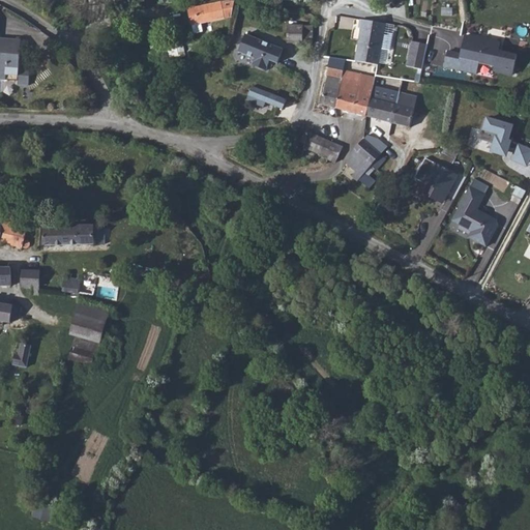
[(235,2),(228,1),(189,9),(195,34),(204,32),(202,23),(232,17),(235,2)]
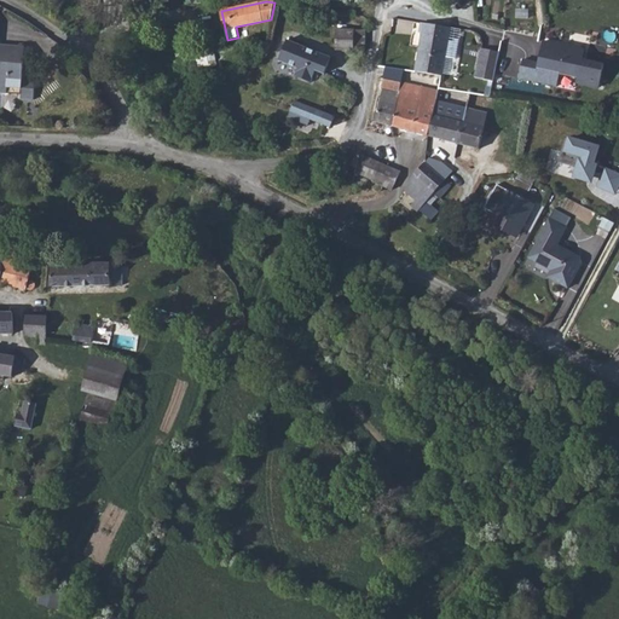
[(429,12),(427,24),(447,28),(450,16),(429,12)]
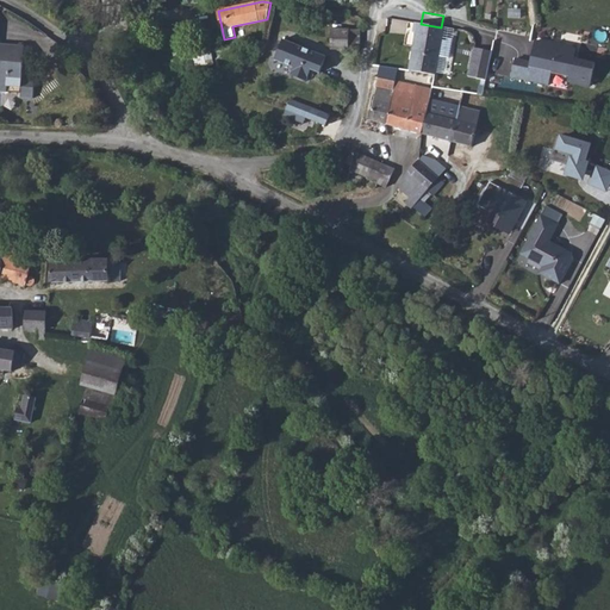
[(416,33),(410,72),(436,75),(443,27),(441,27),(421,24),(416,23),(415,32),(416,33)]
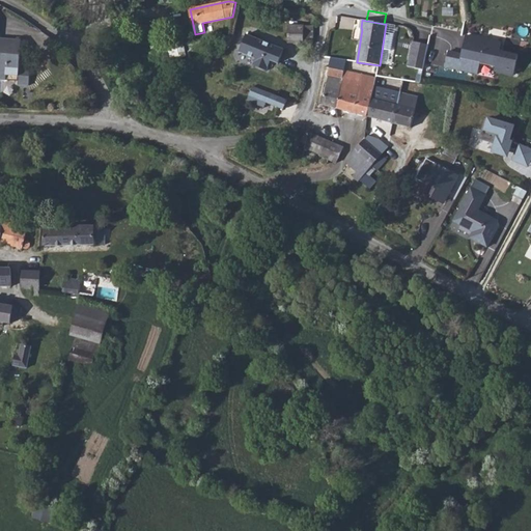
[(303,43),(305,25),(289,23),(287,40),(303,43)]
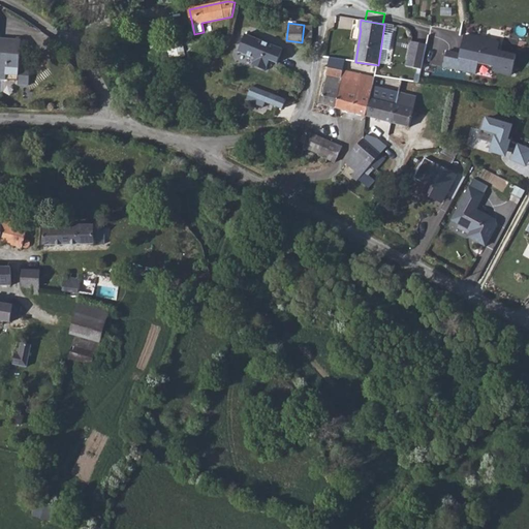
[(304,25),(302,42),(313,43),(313,26),(304,25)]
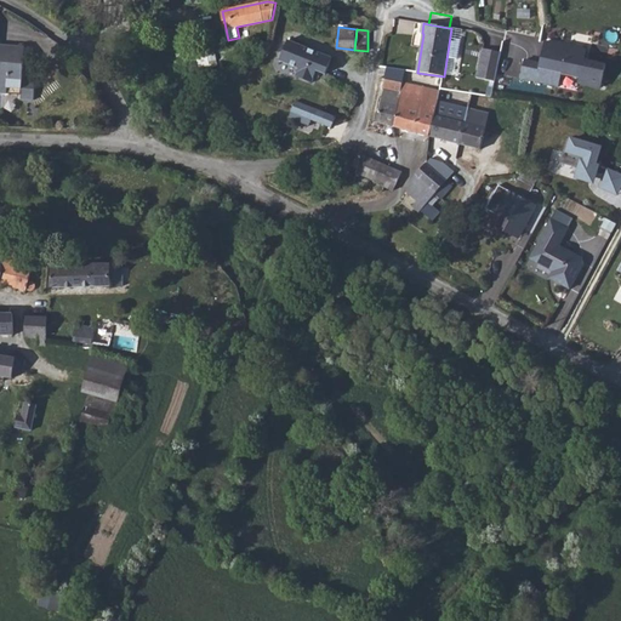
[(187,55),(183,43),(182,44),(181,39),(174,41),(178,57),(187,55)]
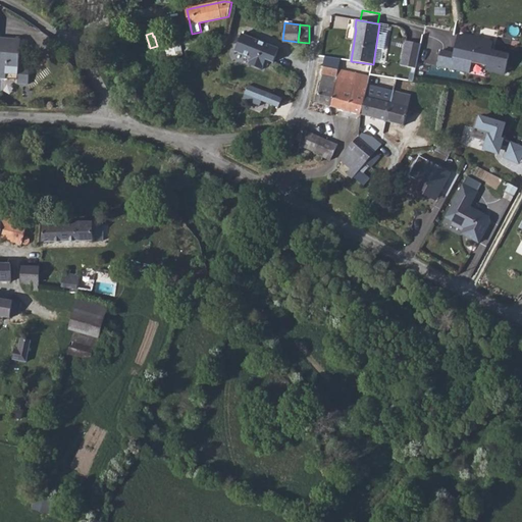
[(279,49),(243,35),(236,51),(252,58),(249,64),(263,70),(267,60),(274,63),(279,49)]
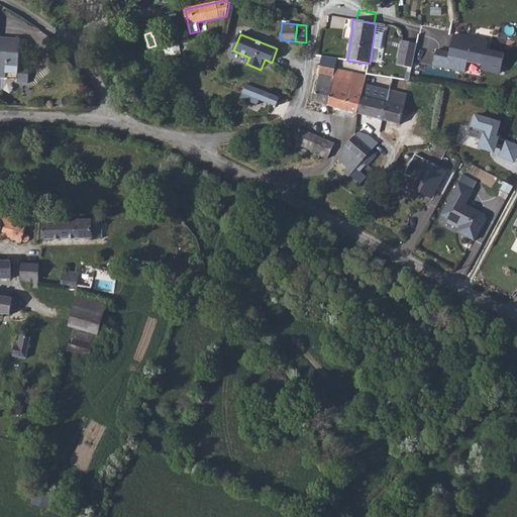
[(435,50),(432,68),(464,74),(467,64),(482,67),(480,75),(499,79),(504,54),(487,50),(488,41),(453,35),(449,54),(435,50)]
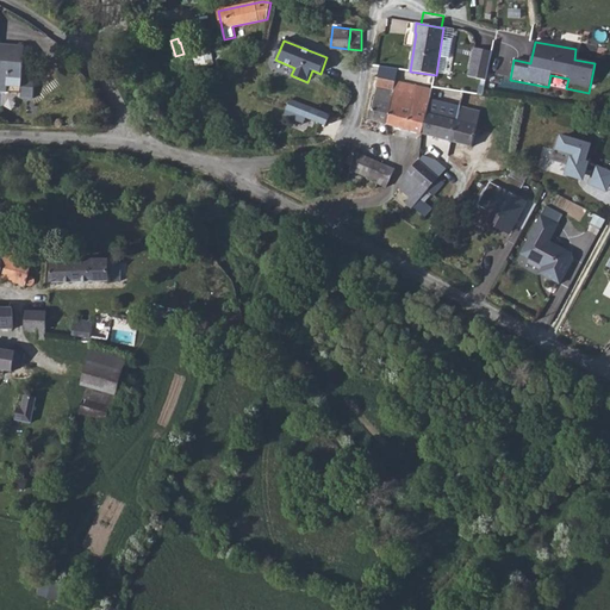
[(0,91),(20,93),(19,98),(32,99),(35,78),(23,76),(25,47),(1,44),(1,45),(0,44),(0,91)]
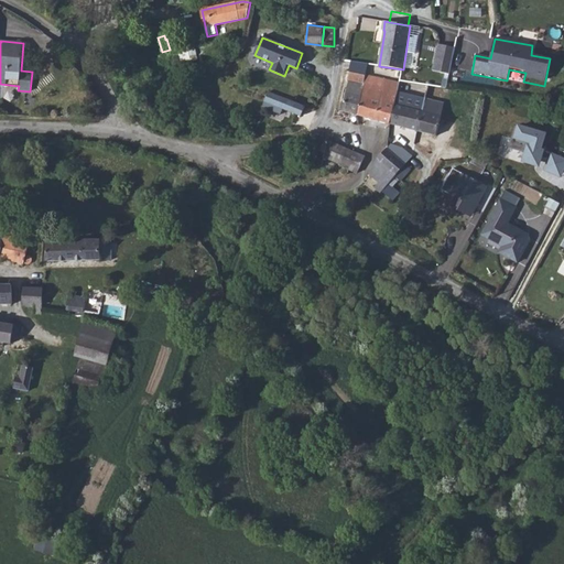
[(188,49),(192,61),(198,60),(196,46),(188,49)]
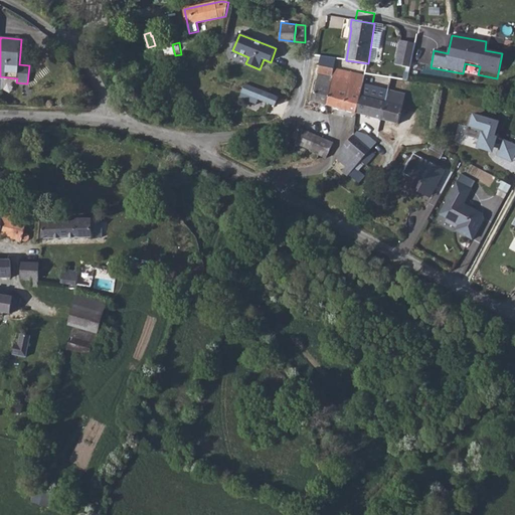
[(401,42),(399,54),(414,57),(416,44),(401,42)]
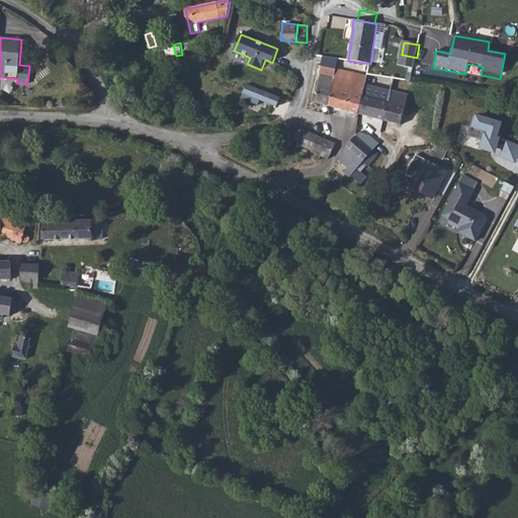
[(176,56),(173,45),(165,47),(169,64),(177,62),(176,56)]
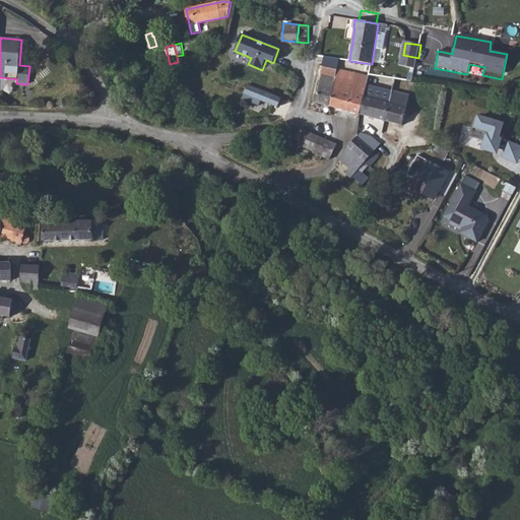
[(416,68),(418,58),(403,55),(402,65),(416,68)]
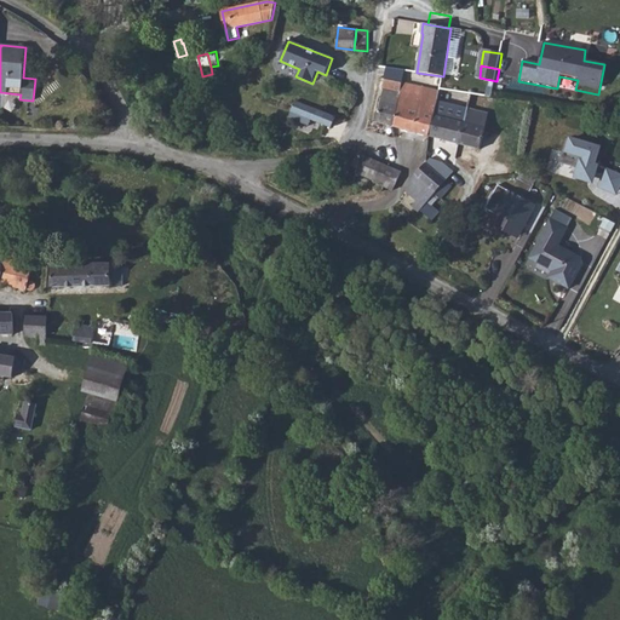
[(390,76),(389,80),(402,84),(400,92),(438,99),(440,91),(408,84),(409,80),(390,76)]
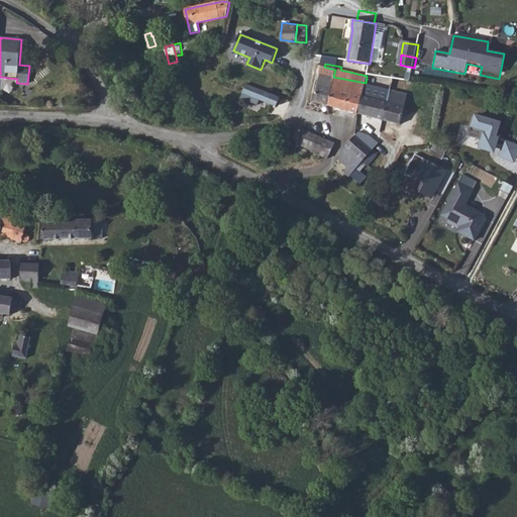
[(327,105),(333,77),(335,70),(324,67),(322,66),(320,75),(321,75),(314,102),(327,105)]
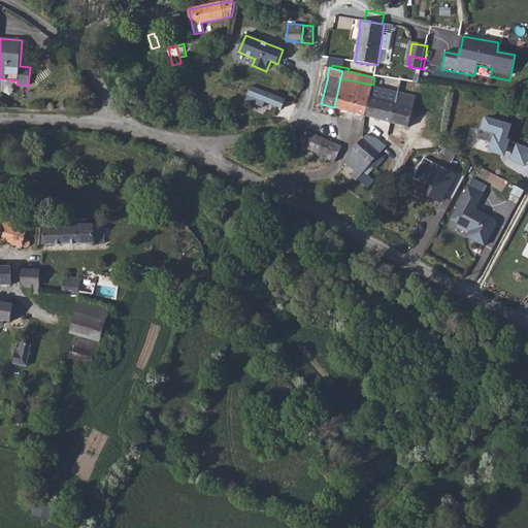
[(373,85),(340,78),(334,107),(366,116),(372,86),(373,85)]
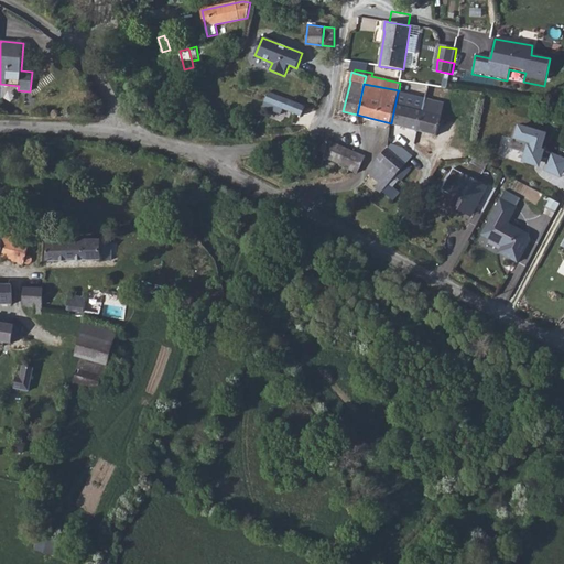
[(306,107),(270,91),(266,101),(302,117),(306,107)]
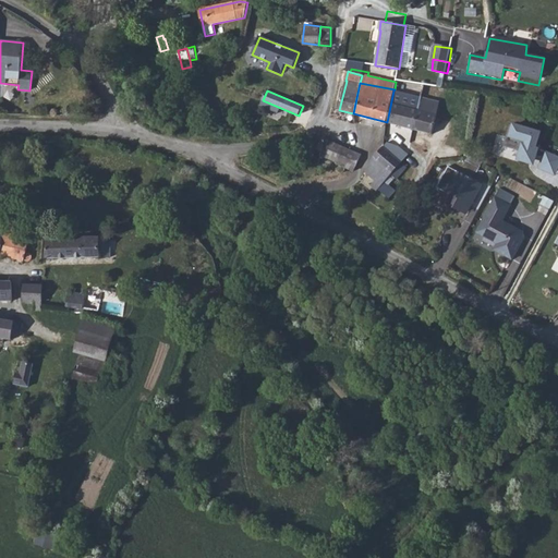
[(393,91),(387,122),(433,135),(439,101),(393,91)]
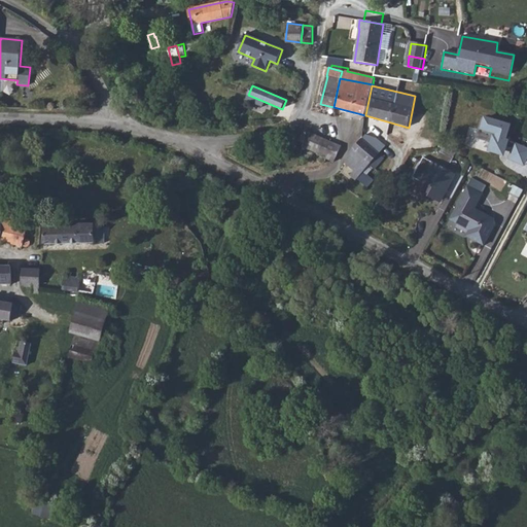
[(513,149),(512,152),(526,159),(526,147),(516,143),(505,139),(510,125),(487,118),(486,119),(482,118),(476,138),(494,143),(492,150),(500,152),(502,146),(513,149)]
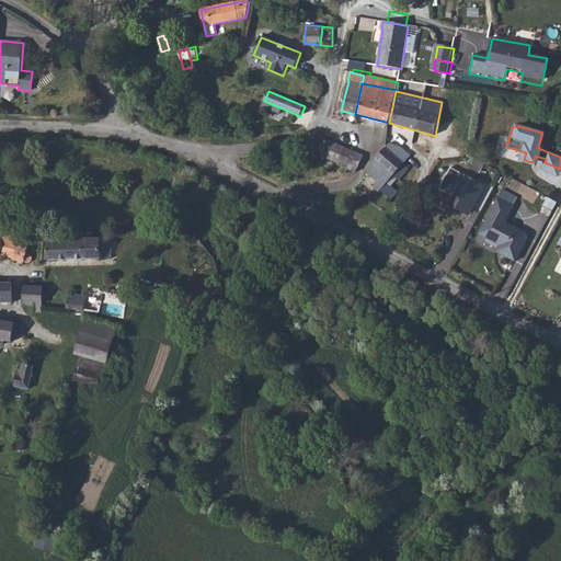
[(327,146),(321,144),(316,149),(321,151),(320,155),(336,162),(336,163),(340,165),(340,167),(340,169),(341,170),(342,171),(344,171),(345,171),(346,170),(347,169),(356,172),(364,157),(329,140),(327,146)]
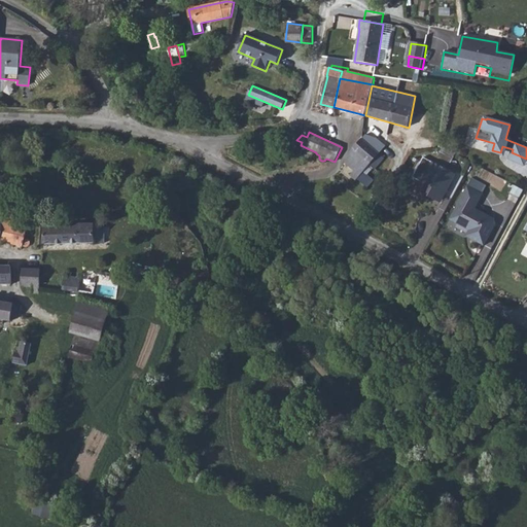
[(365,135),(362,138),(380,153),(386,146),(377,138),(365,135)]
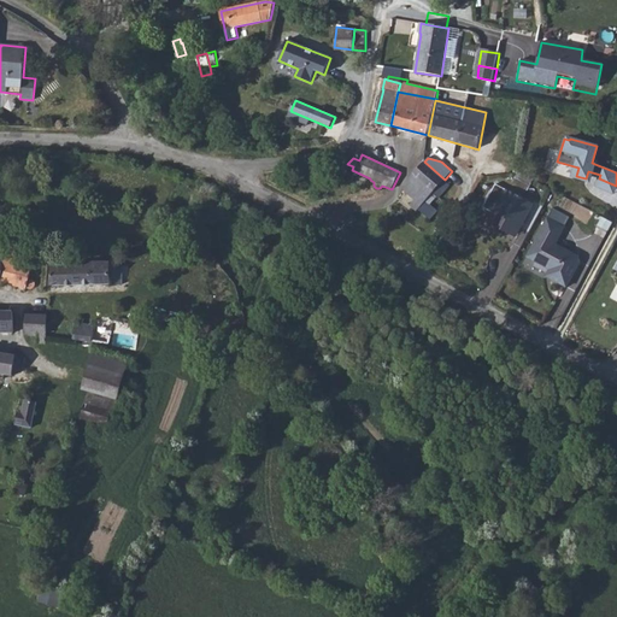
[(424,191),(416,200),(411,205),(417,211),(434,192),(445,180),(424,162),(413,175),(416,177),(412,181),(424,191)]
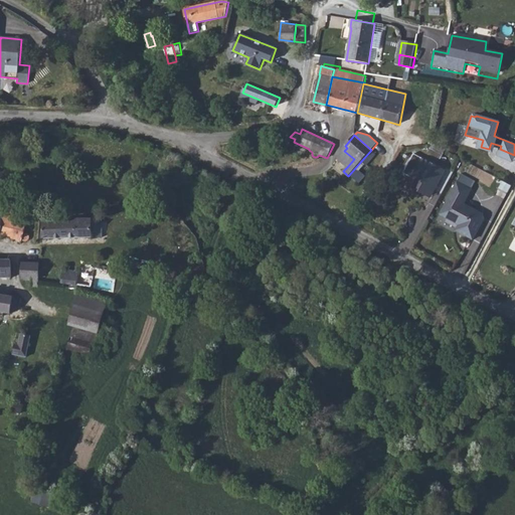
[(445,151),(433,145),(428,152),(441,158),(445,151)]
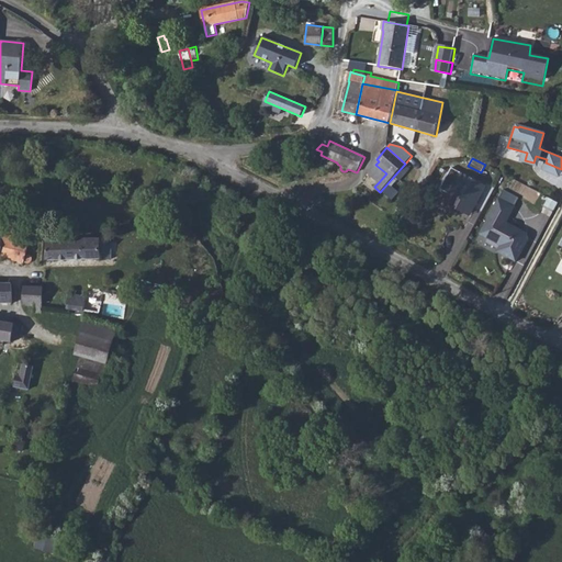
[(377,159),(368,173),(379,182),(386,173),(375,165),(379,161),(377,159)]
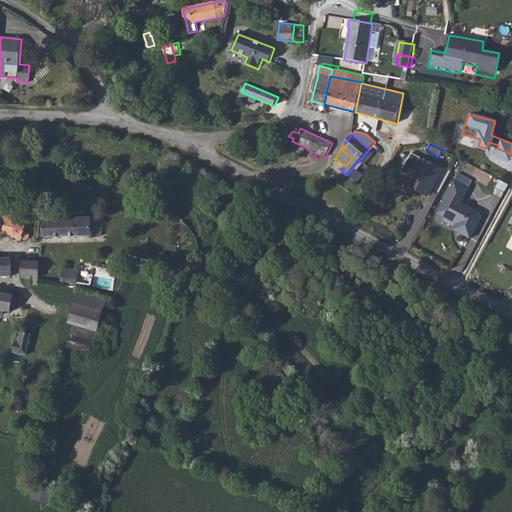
[(509,161),(511,154),(497,148),(494,154),(509,161)]
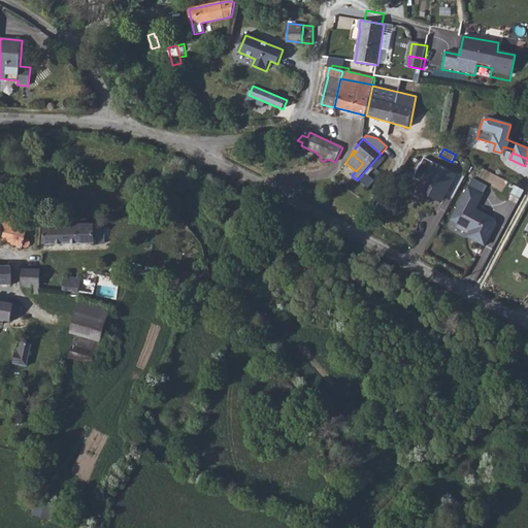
[(381,154),(371,164),(376,169),(386,158),(381,154)]
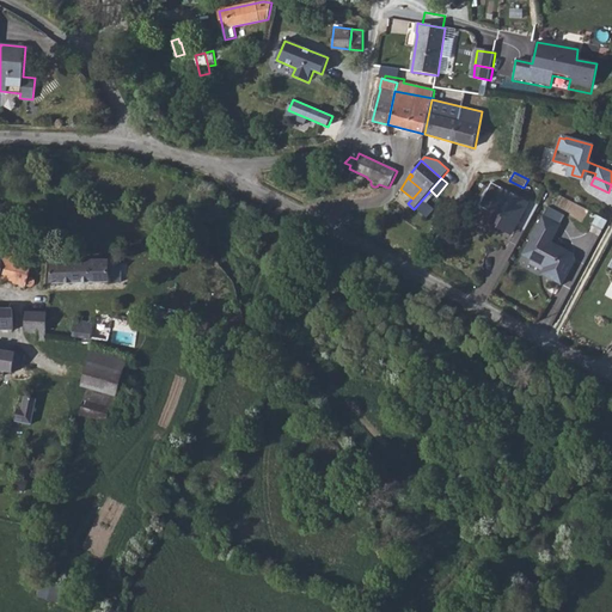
[(489,210),(485,219),(512,233),(528,202),(491,183),(479,206),(489,210)]
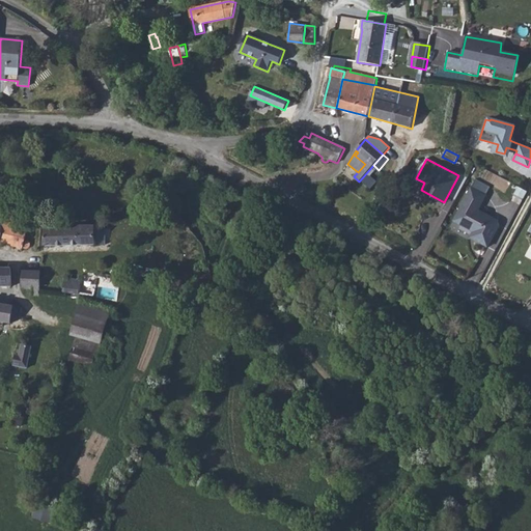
[(471,188),(459,211),(462,212),(464,219),(460,225),(473,231),(471,235),(477,239),(475,241),(487,247),(499,225),(498,221),(478,211),(485,196),(471,188)]
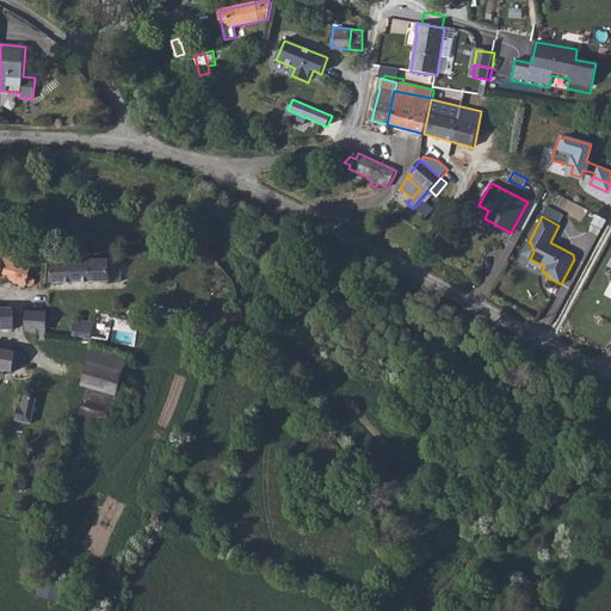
[(510,235),(511,233),(485,218),(483,221),(510,235)]
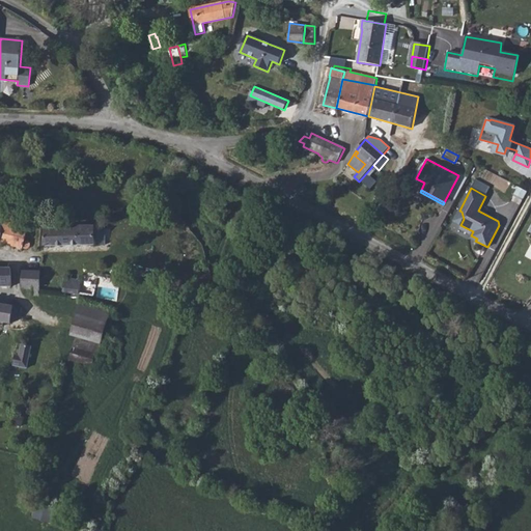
[(453,221),(460,225),(464,219),(462,212),(459,211),(453,221)]
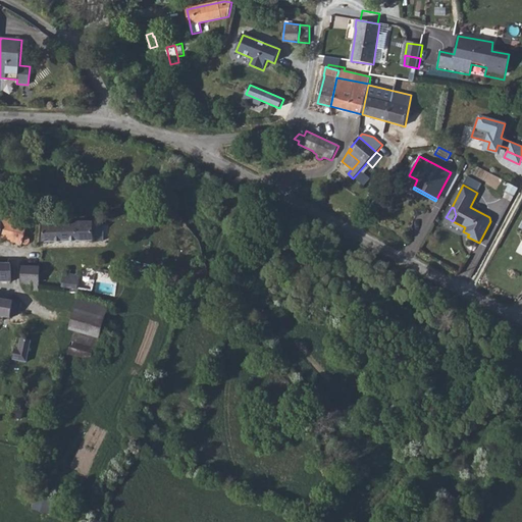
[(0,238),(12,240),(17,223),(19,214),(4,210),(2,221),(0,238)]
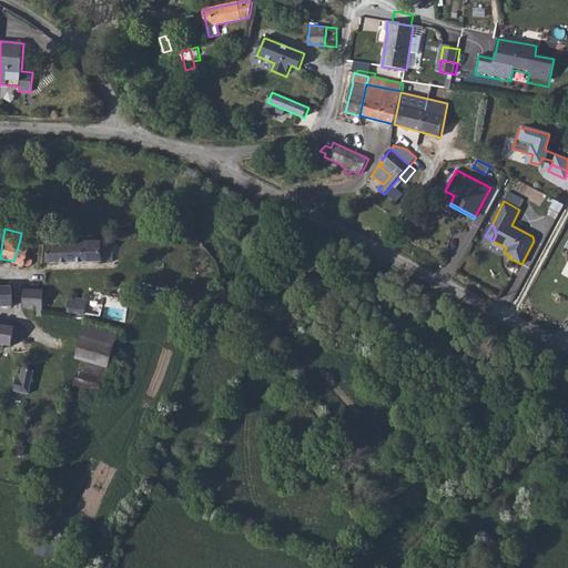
[(53,244),(47,244),(48,263),(113,262),(112,241),(81,241),(81,243),(53,244)]
